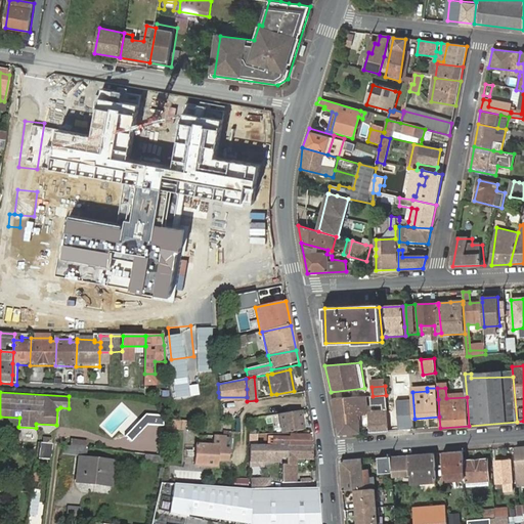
[(363,397),(332,399),(337,424),(338,435),(360,433),(359,412),(365,412),(369,412),(369,406),(369,397),(363,397)]
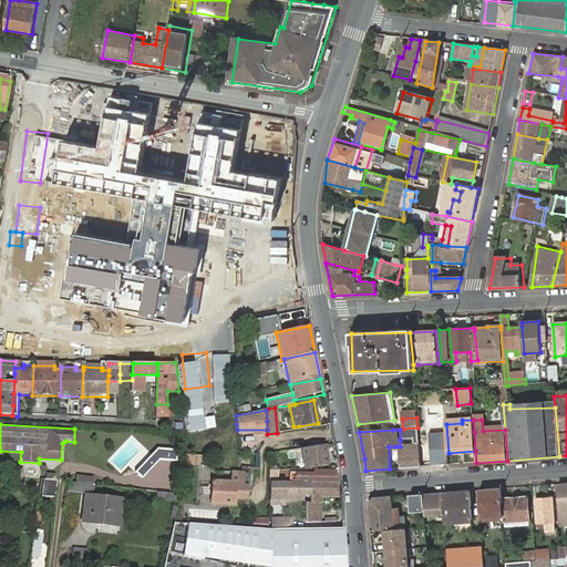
[(419,441),(419,437),(412,437),(413,445),(400,446),(400,468),(421,466),(419,441)]
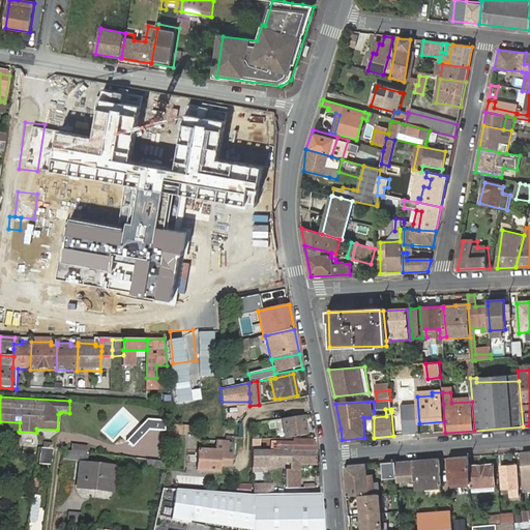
[(400,412),(402,436),(417,435),(415,411),(400,412)]
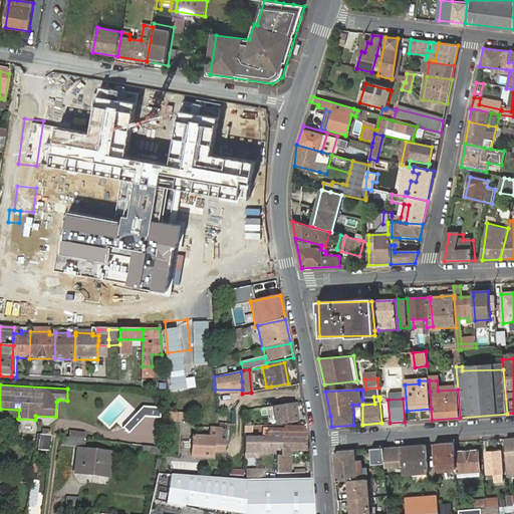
[(388,400),(379,400),(381,423),(390,423),(388,400)]
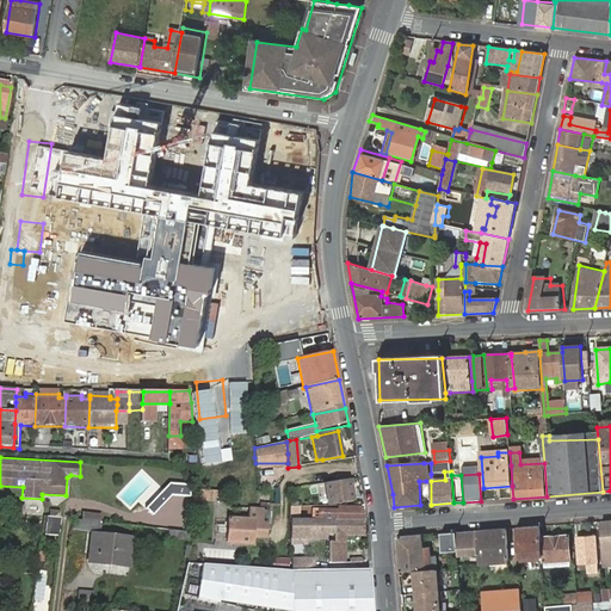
[(352,500),(349,480),(327,481),(331,504),(352,500)]
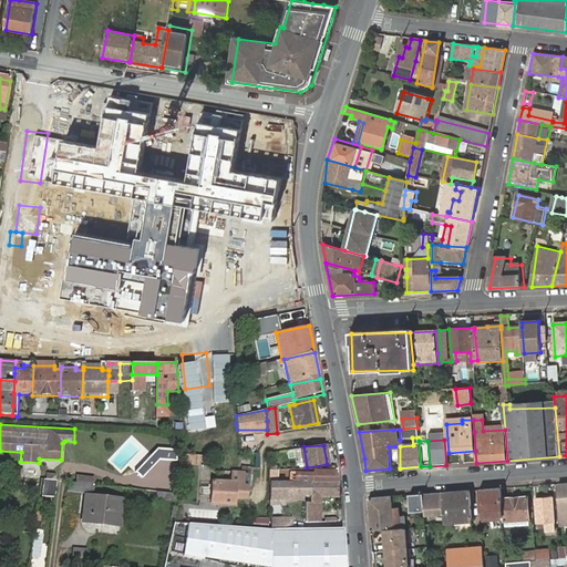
[(145,476),(157,462),(152,457),(142,468),(132,468),(132,477),(145,476)]
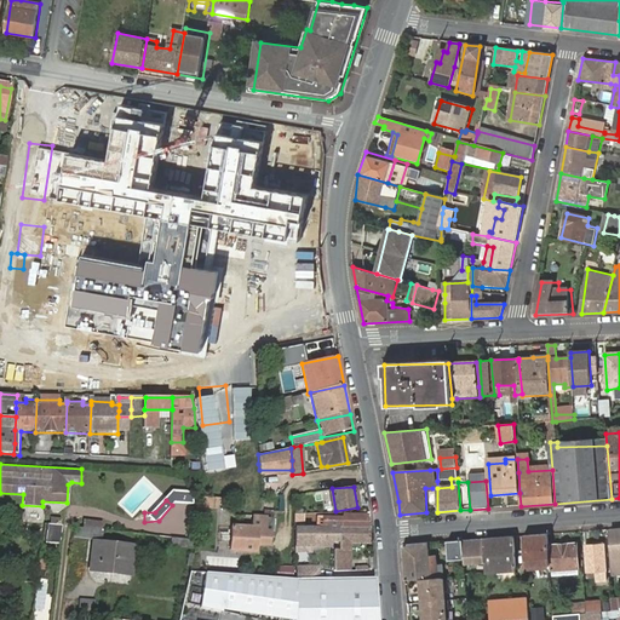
[(293,514),(294,523),(294,528),(304,528),(303,514),(293,514)]
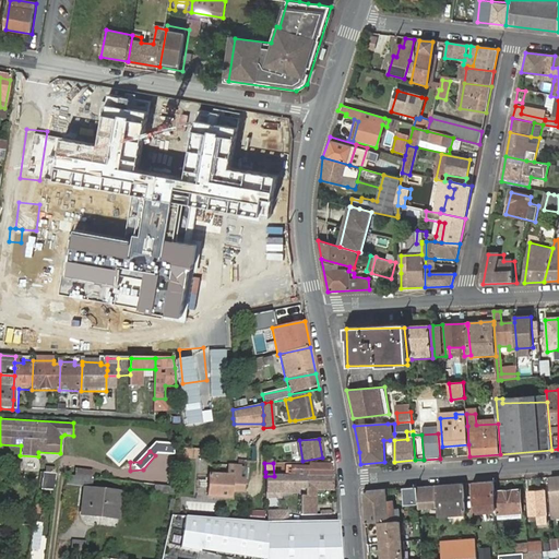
[(209,474),(206,496),(233,497),(233,490),(239,490),(238,467),(238,465),(228,464),(227,475),(209,474)]
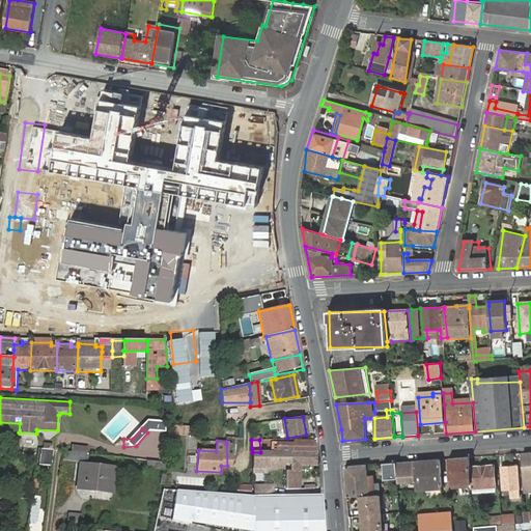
[(273,445),(273,452),(289,452),(315,453),(313,443),(295,443),(295,445),(273,445)]
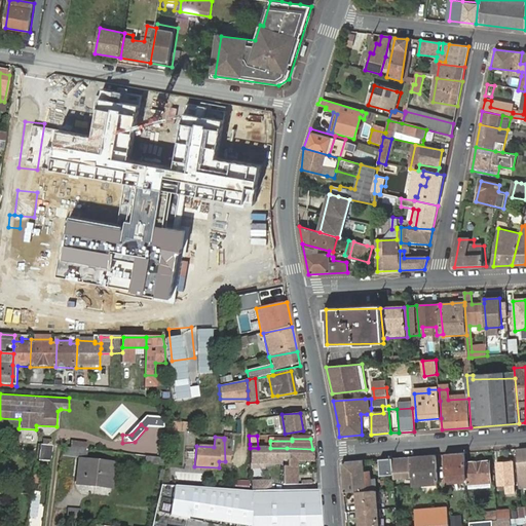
[(86,457),(87,442),(72,441),(71,447),(64,446),(63,455),(77,456),(86,457)]
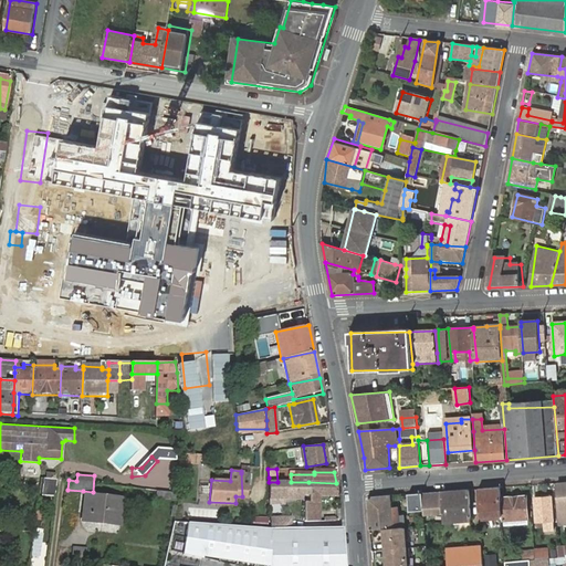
[(278,482),(269,482),(269,499),(303,500),(304,490),(308,490),(308,482),(291,482),(278,482)]
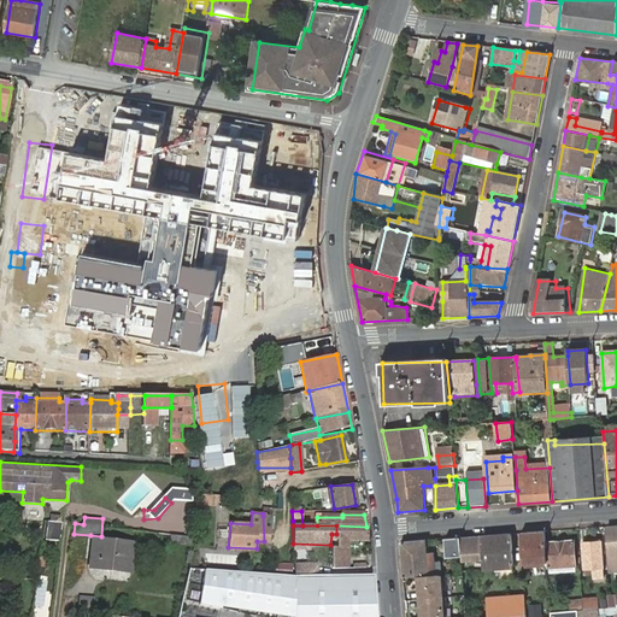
[(336,526),(336,534),(336,548),(338,568),(350,568),(348,540),(368,540),(366,527),(336,526)]
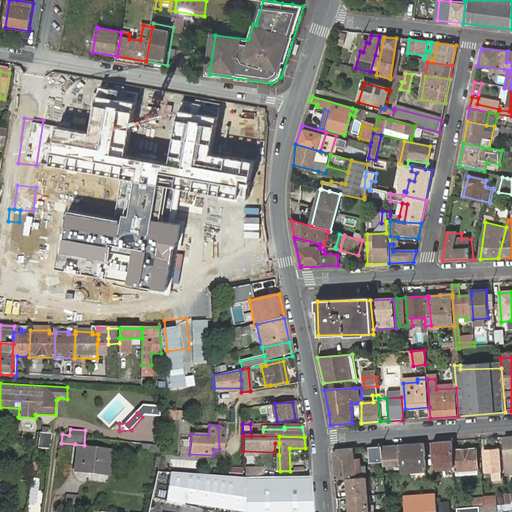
[(453,469),(451,441),(432,442),(434,470),(453,469)]
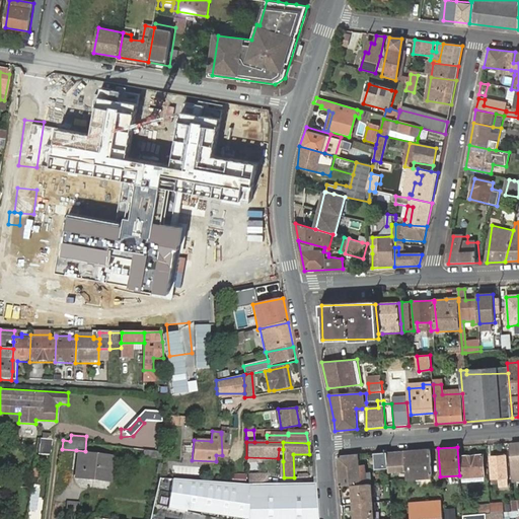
[(432,476),(430,449),(404,451),(405,462),(405,470),(406,478),(432,476)]
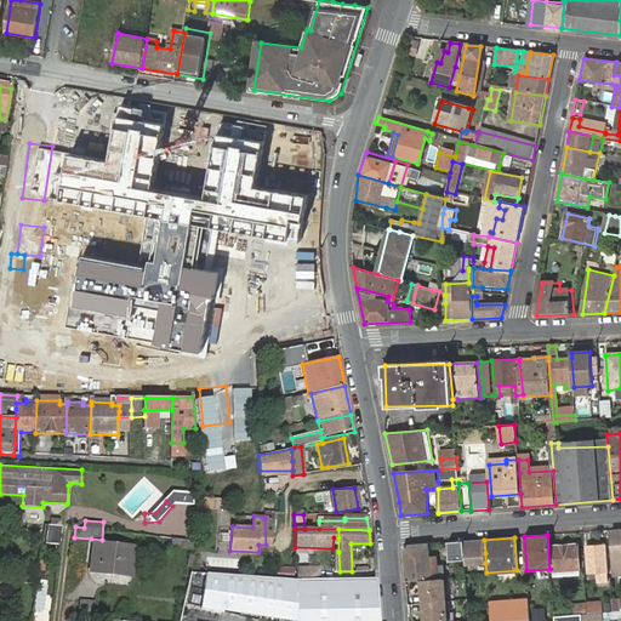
[(135,576),(138,543),(102,540),(91,539),(89,573),(135,576)]
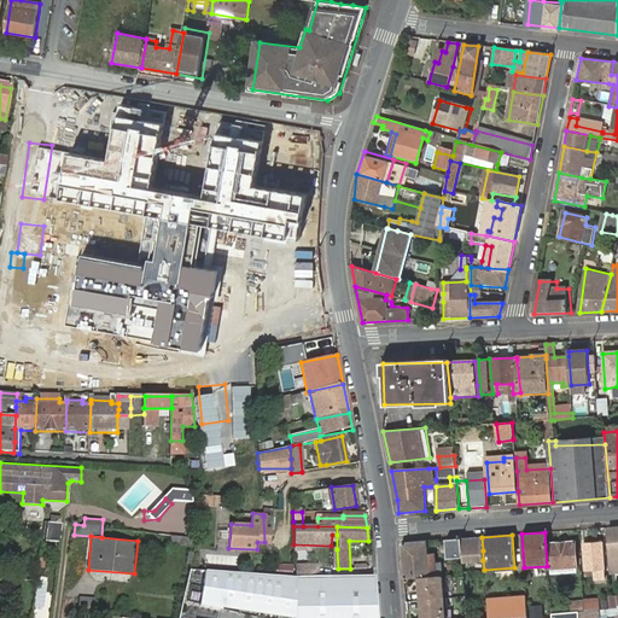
[(482,537),(461,538),(462,553),(464,561),(483,560),(483,551),(482,537)]
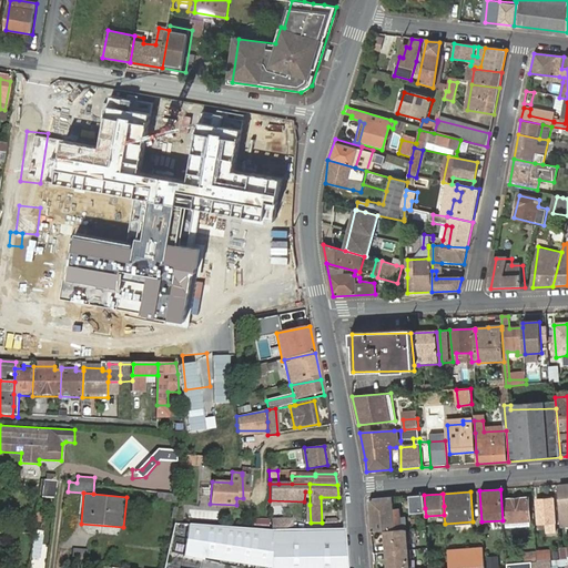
[(424,495),(408,496),(411,514),(422,514),(423,530),(426,530),(426,516),(425,508),(424,495)]
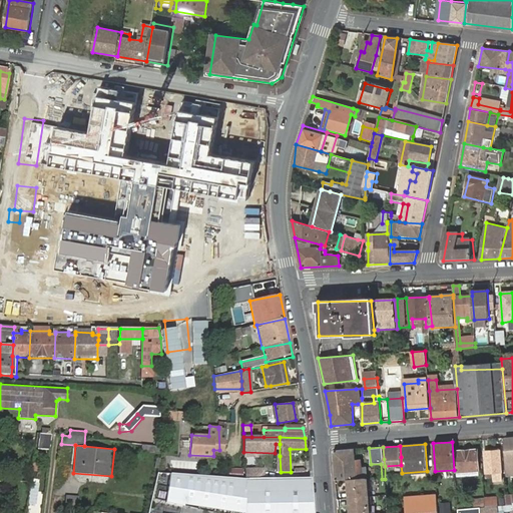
[(334,452),(336,480),(348,479),(361,478),(360,460),(356,460),(354,449),(335,451),(334,452)]
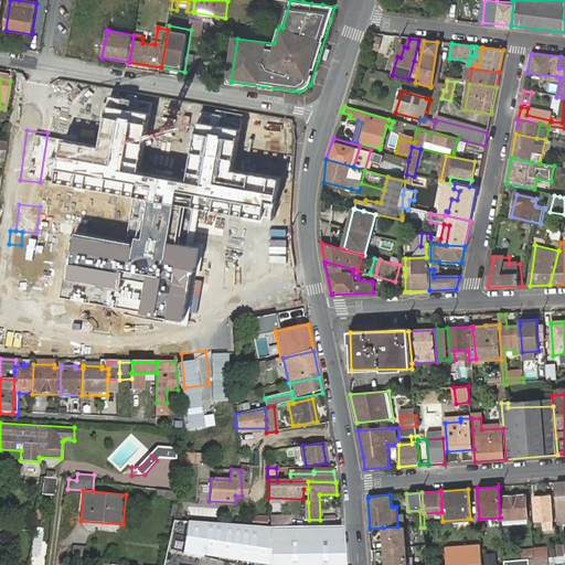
[(526,497),(502,498),(504,520),(529,518),(526,497)]
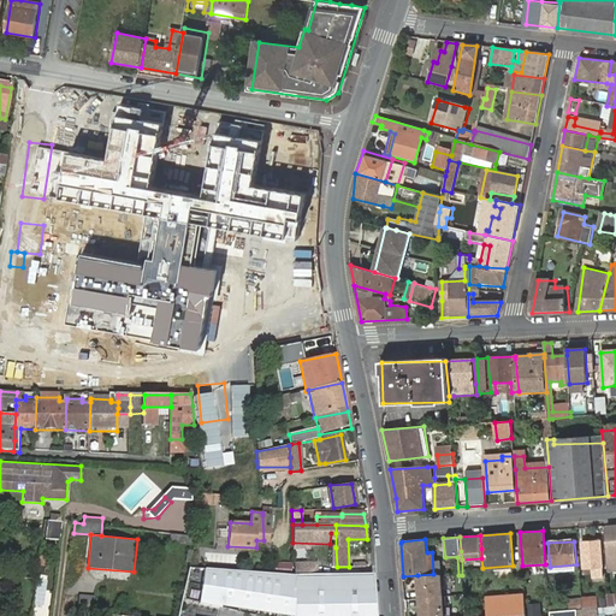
[(599,544),(582,545),(584,566),(602,564),(599,544)]
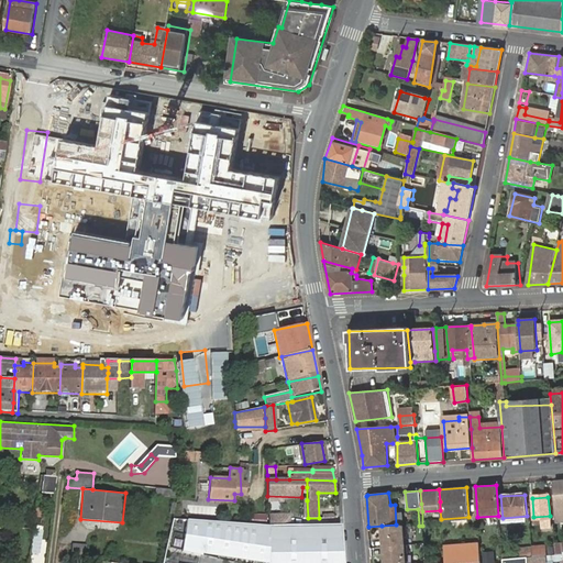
[(271,516),(271,526),(290,526),(290,515),(271,516)]
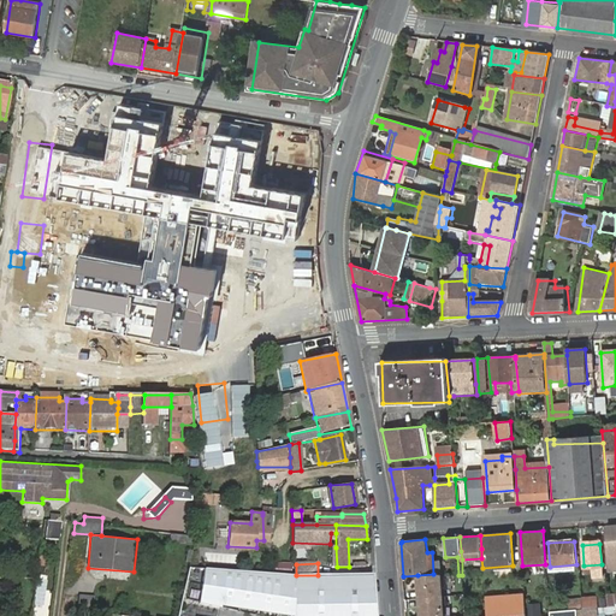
[(433,574),(418,575),(420,615),(443,615),(443,605),(445,605),(445,596),(443,596),(442,574),(436,574),(433,574)]
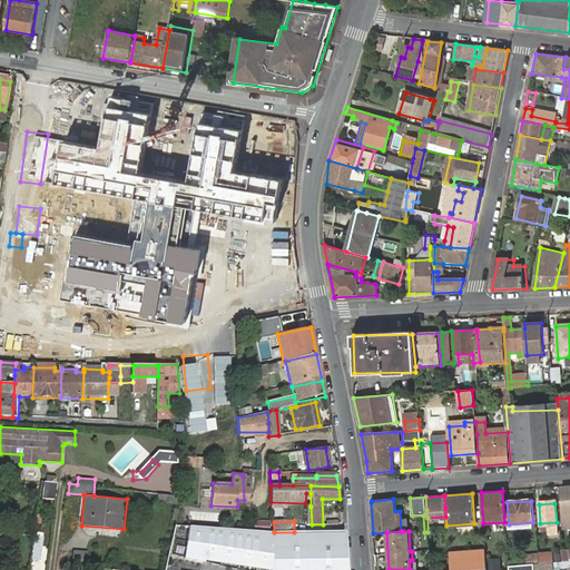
[(209,532),(189,532),(186,558),(207,562),(209,532)]
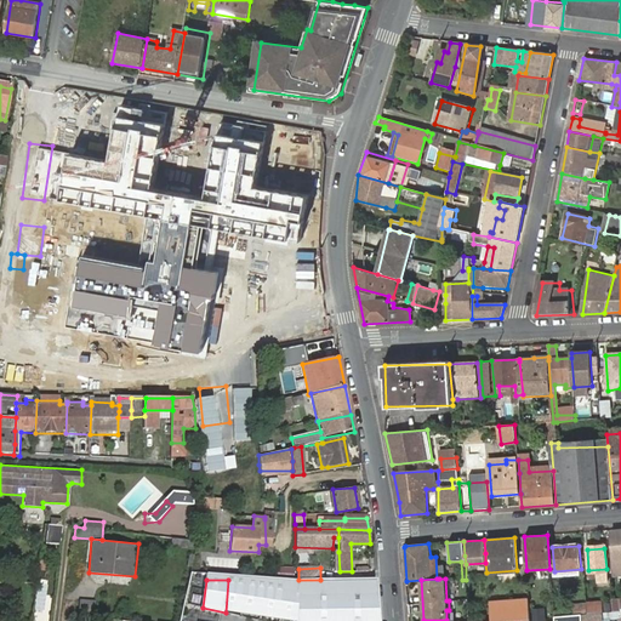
[(268,620),(267,580),(228,580),(226,613),(258,620),(268,620)]
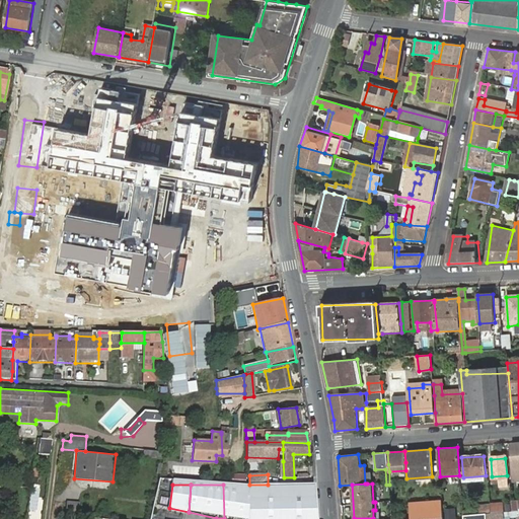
[(248,518),(248,485),(223,485),(224,518),(248,518)]
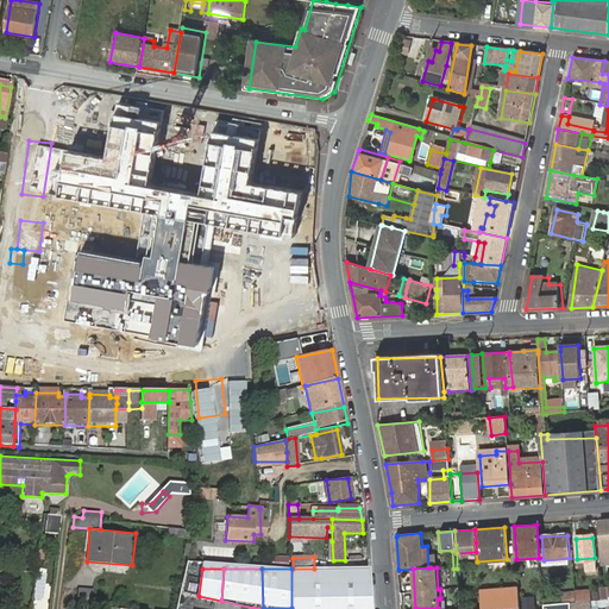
[(293,569),(292,569),(292,608),(371,608),(369,569),(314,569),(293,569)]
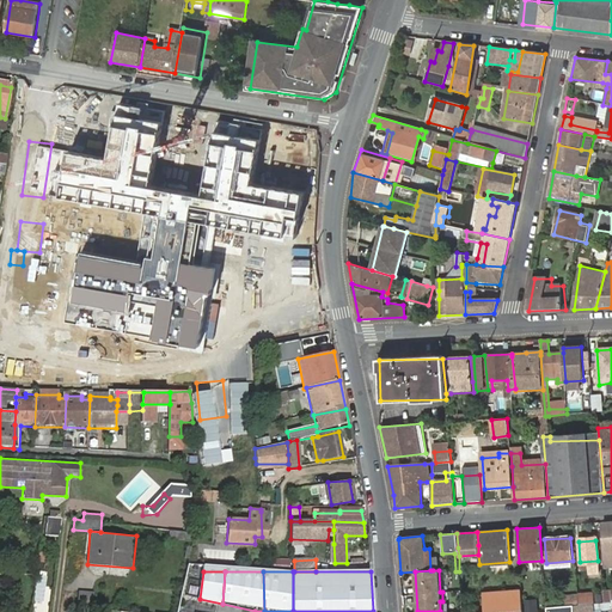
[(78,605),(92,606),(95,593),(79,591),(78,605)]
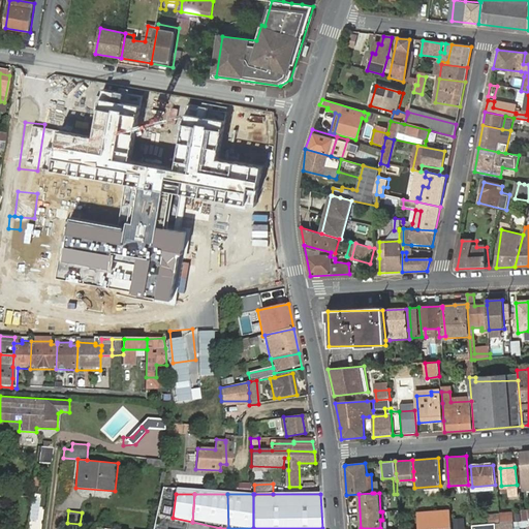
[(452,527),(450,510),(416,512),(417,528),(426,528),(452,527)]
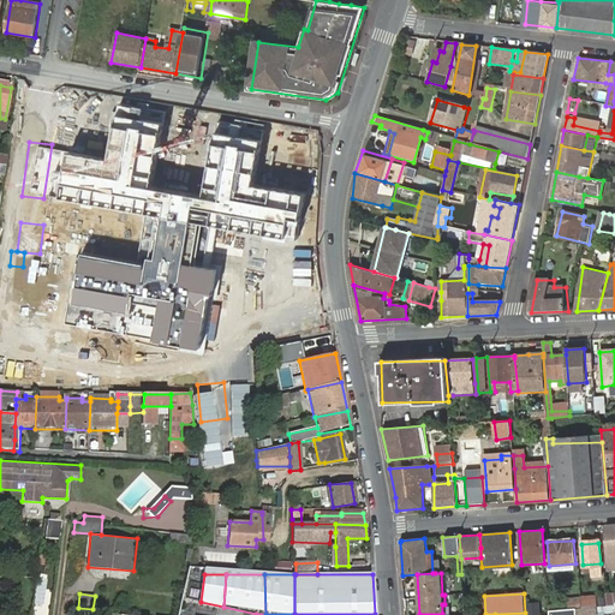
[(581,601),(581,598),(568,599),(568,609),(575,609),(583,608),(581,601)]
